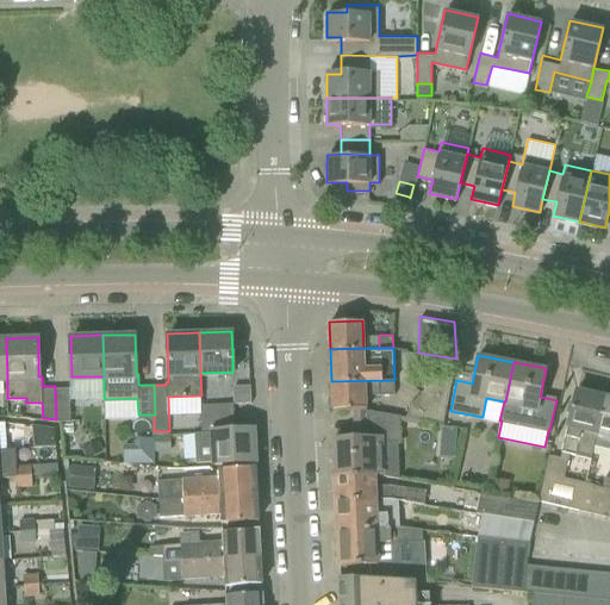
[(454,372),(437,368),(430,382),(428,385),(452,390),(454,372)]
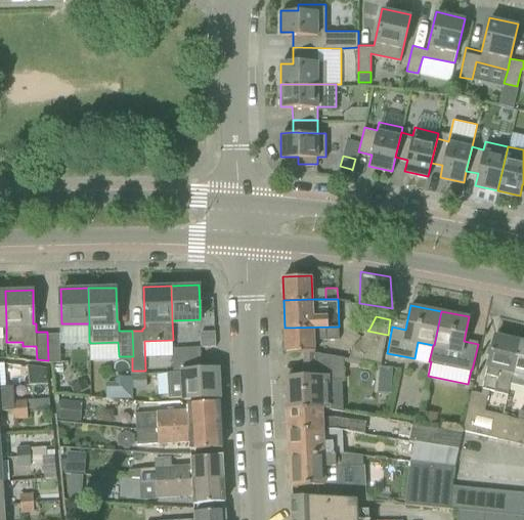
[(285,328),(286,352),(305,351),(315,350),(314,338),(340,337),(339,327),(285,328)]
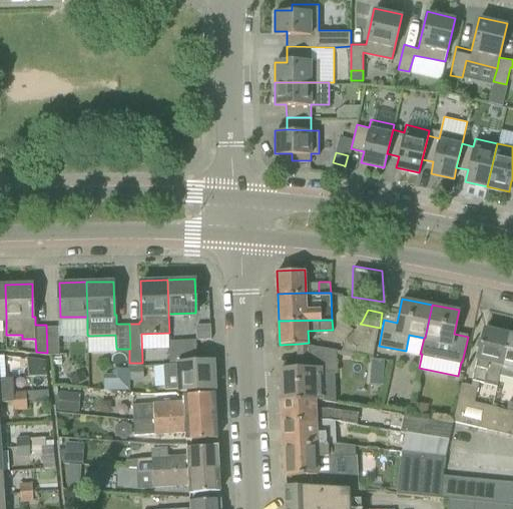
[(360,324),(345,340),(343,349),(374,356),(380,328),(360,324)]
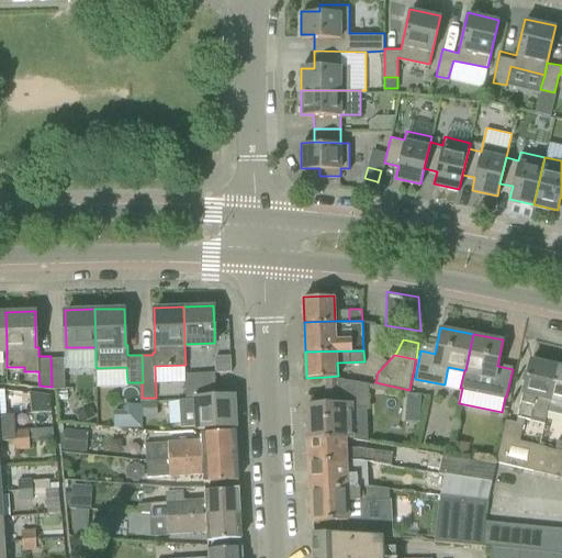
[(52,387),(65,387),(64,356),(51,356),(52,387)]
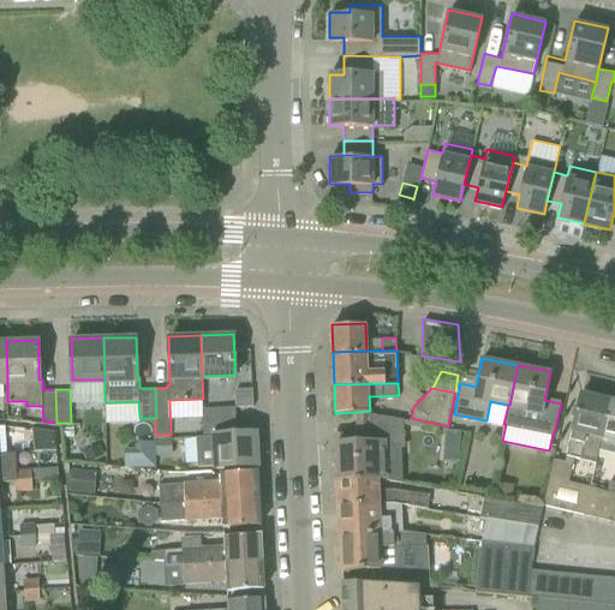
[(581,392),(567,454),(566,459),(554,456),(549,477),(569,480),(574,456),(577,456),(577,455),(596,461),(599,448),(611,398),(581,392)]
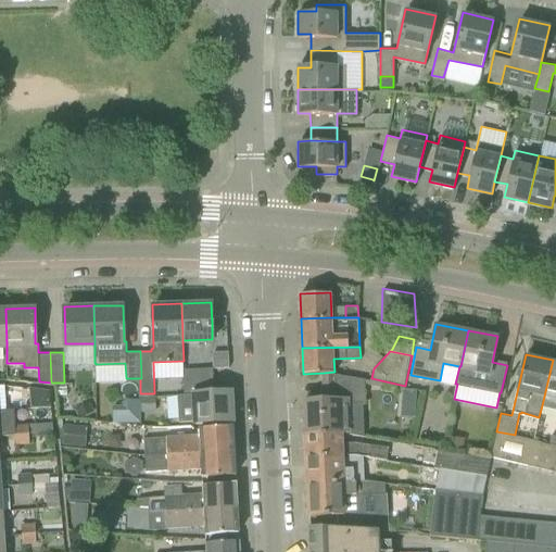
[(555,361),(553,360),(542,405),(555,408),(555,361)]
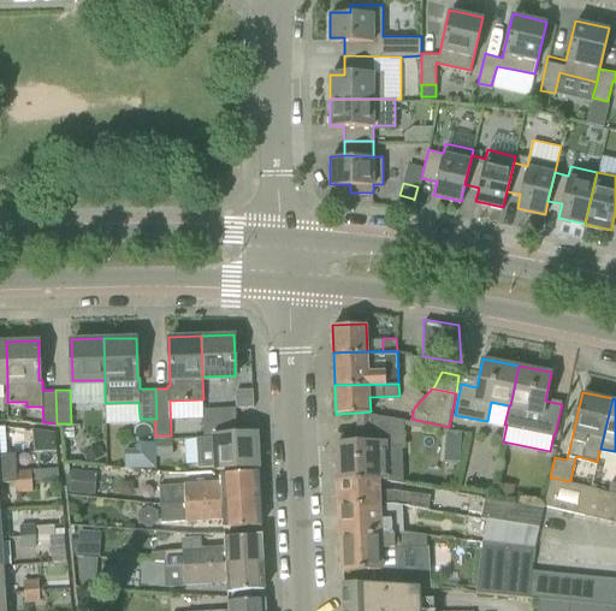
[(236,420),(236,405),(202,405),(203,421),(236,420)]
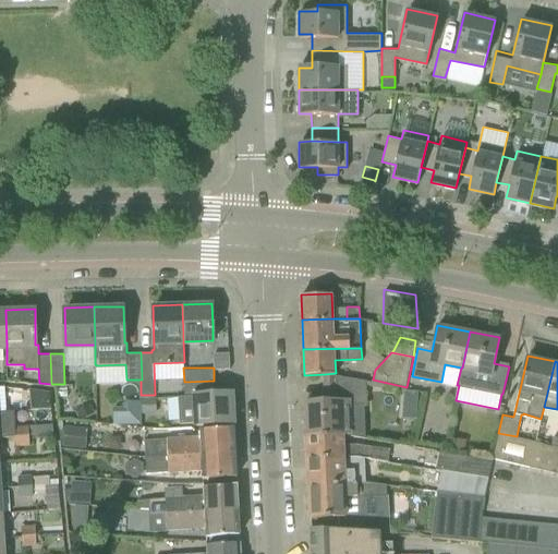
[(326,400),(305,400),(306,434),(342,433),(348,432),(347,404),(353,404),(366,404),(366,378),(352,376),(336,373),(325,374),(326,400)]
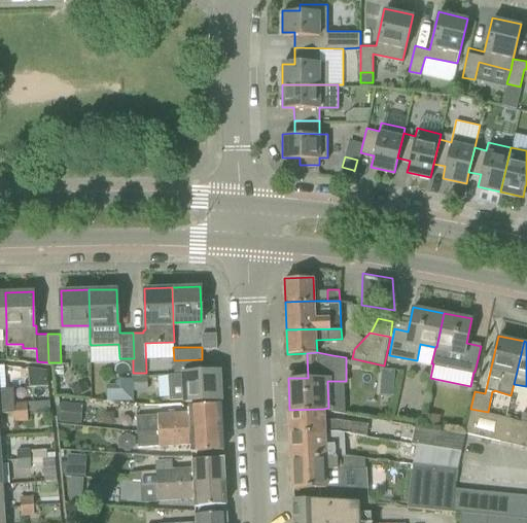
[(185,399),(220,397),(218,370),(202,371),(202,359),(174,360),(174,372),(169,373),(170,398),(185,397),(185,399)]
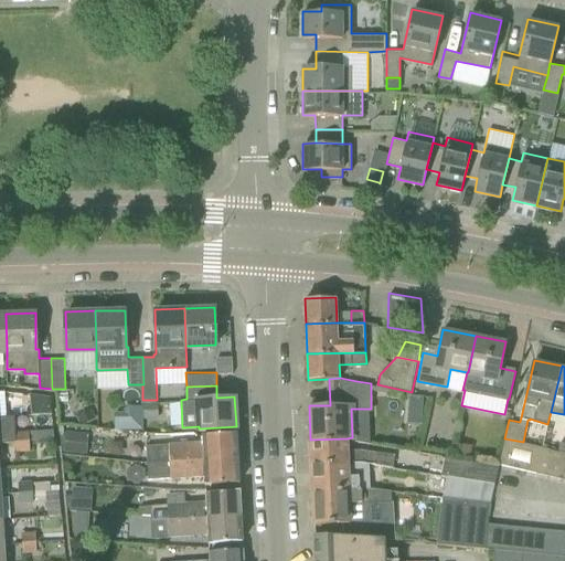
[(50,395),(29,392),(31,413),(51,412),(50,395)]
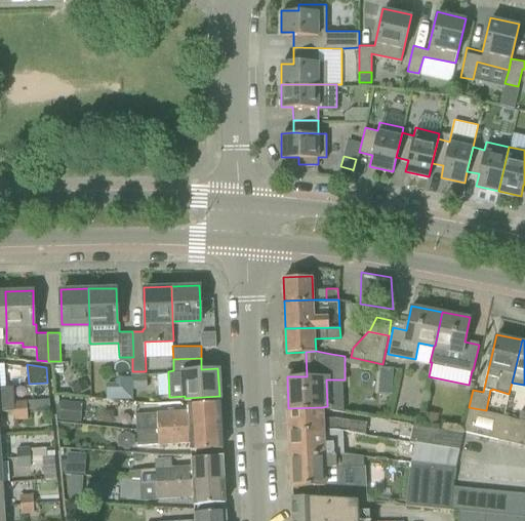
[(392,379),(393,366),(379,365),(379,378),(392,379)]
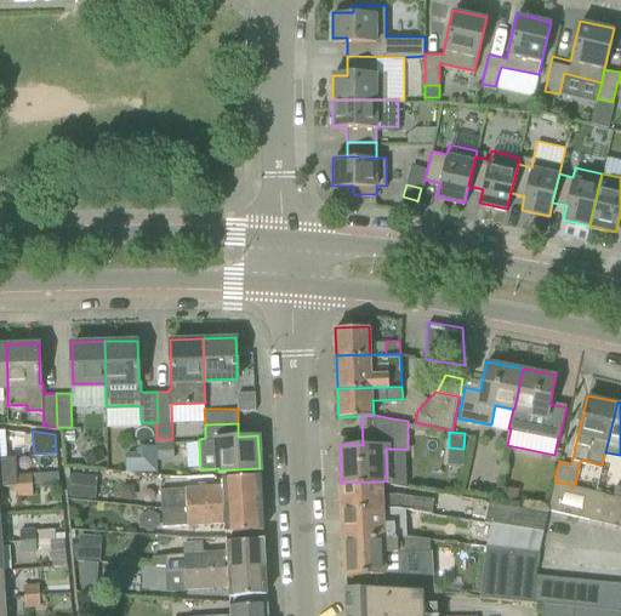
[(174,438),(172,439),(157,439),(157,443),(158,457),(174,457),(174,438)]
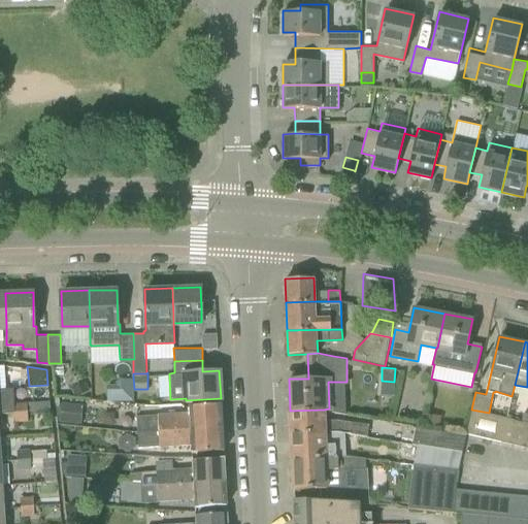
[(134,402),(134,389),(133,377),(117,378),(117,383),(107,383),(107,399),(134,402)]
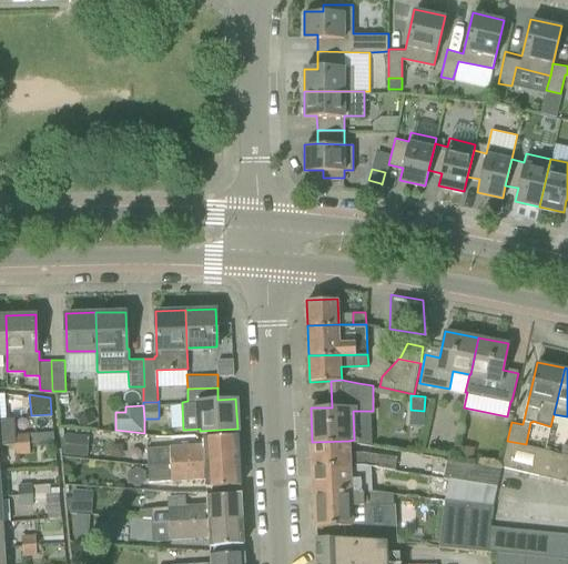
[(97,418),(91,408),(77,416),(81,425),(97,418)]
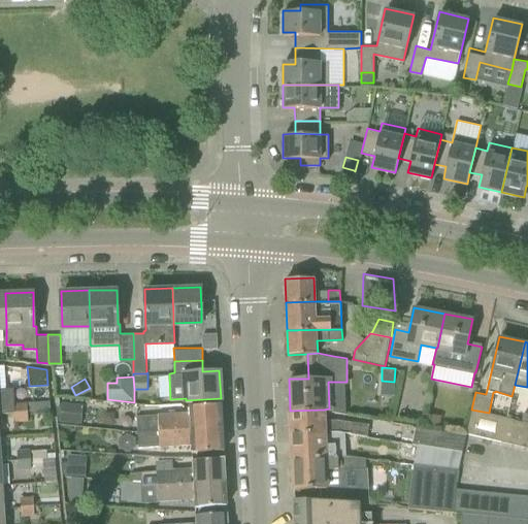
[(0,412),(7,412),(14,412),(14,411),(14,401),(12,387),(5,387),(0,387),(0,412)]
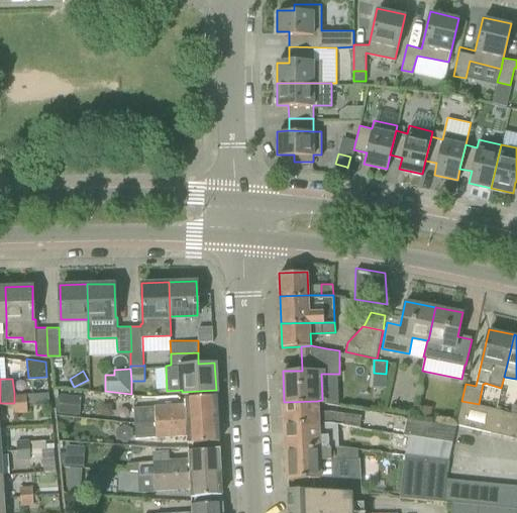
[(27,401),(27,400),(27,393),(26,393),(26,392),(14,393),(14,402),(27,401)]
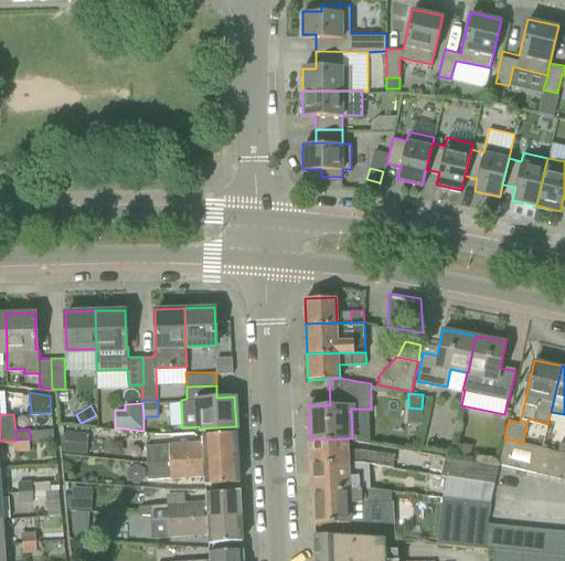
[(30,437),(30,438),(54,437),(54,429),(30,430),(30,437)]
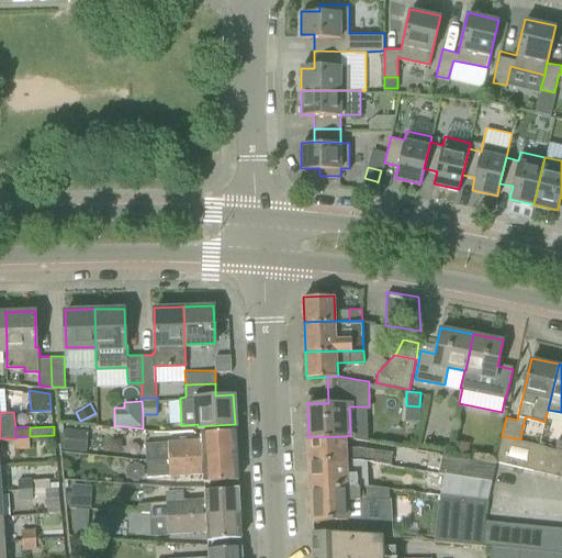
[(82,428),(67,427),(59,426),(62,448),(80,450),(82,428)]
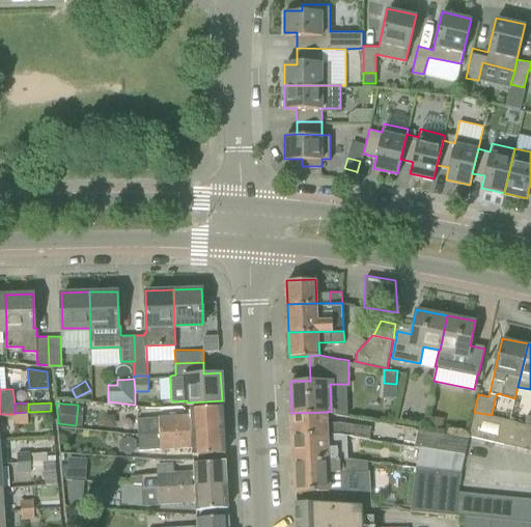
[(224,428),(223,406),(192,407),(192,415),(138,417),(139,433),(224,428)]
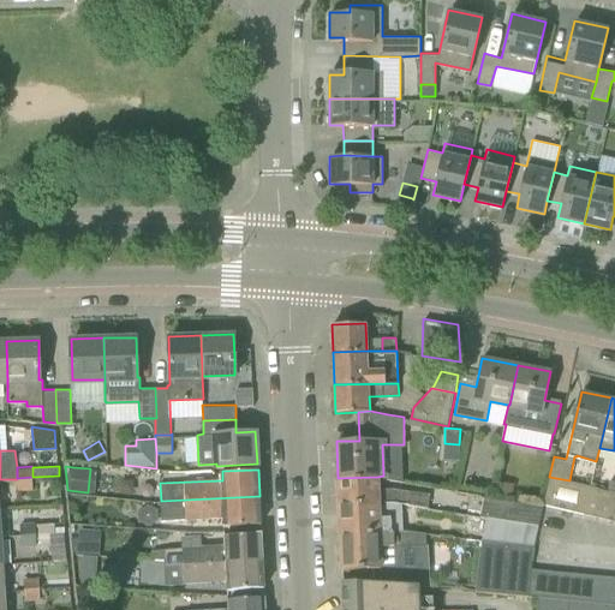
[(591,486),(569,480),(549,477),(548,476),(542,503),(584,513),(591,486)]
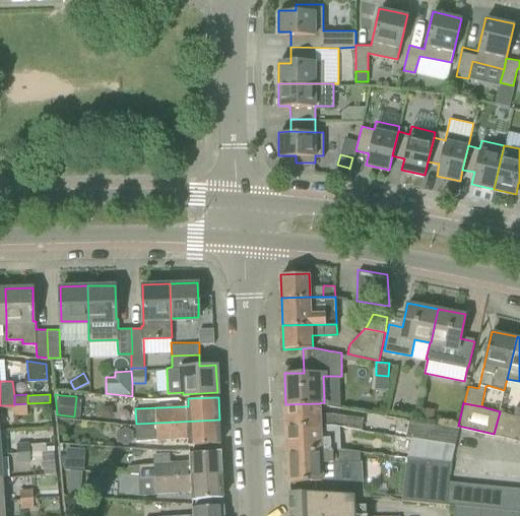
[(28,413),(27,403),(14,404),(14,405),(15,413),(28,413)]
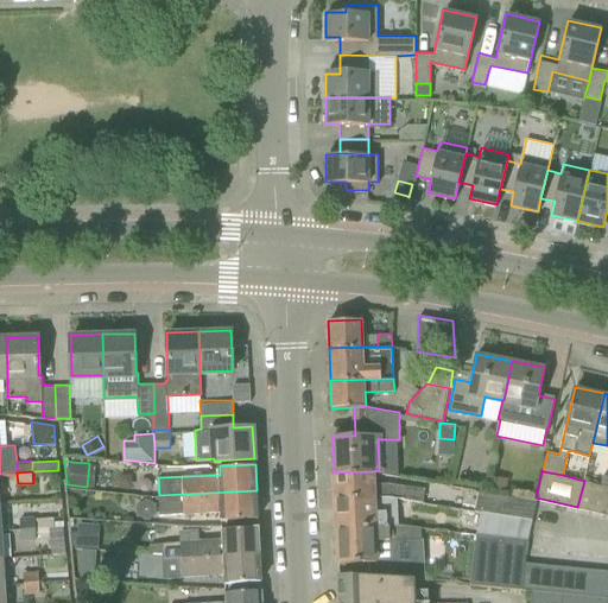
[(388,495),(397,495),(423,499),(425,487),(387,481),(374,482),(373,471),(334,473),(335,495),(388,495)]
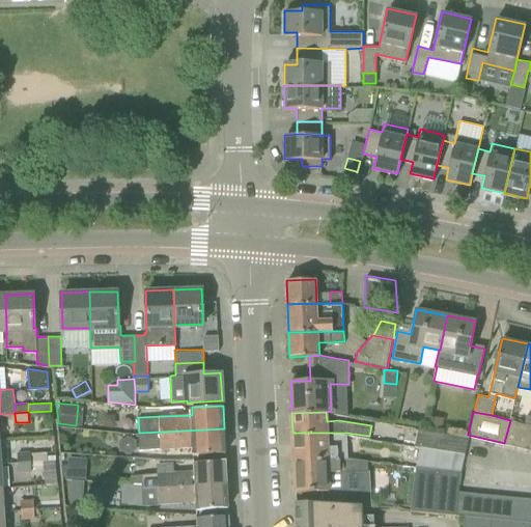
[(442,430),(444,416),(431,415),(429,427),(442,430)]
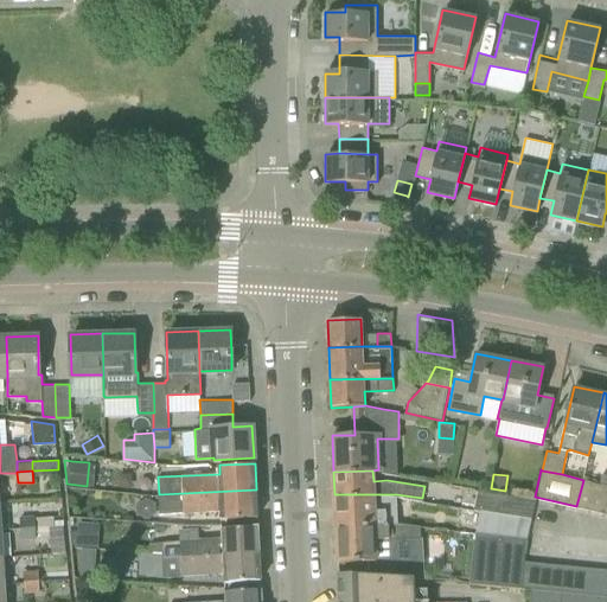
[(589,510),(596,482),(583,480),(576,506),(589,510)]
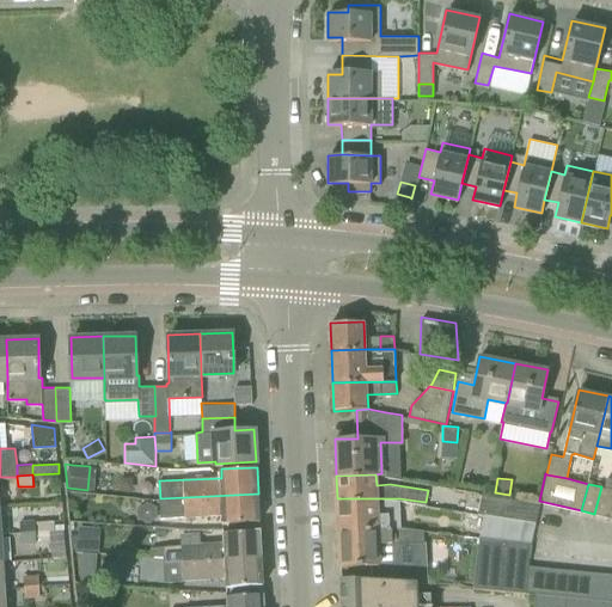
[(594,514),(607,516),(611,497),(611,489),(604,488),(601,486),(594,514)]
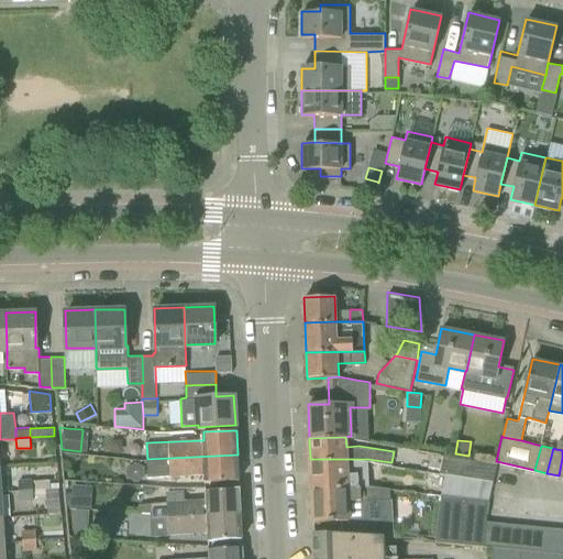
[(206,481),(239,479),(238,455),(147,459),(148,475),(172,474),(172,475),(205,474),(206,481)]
